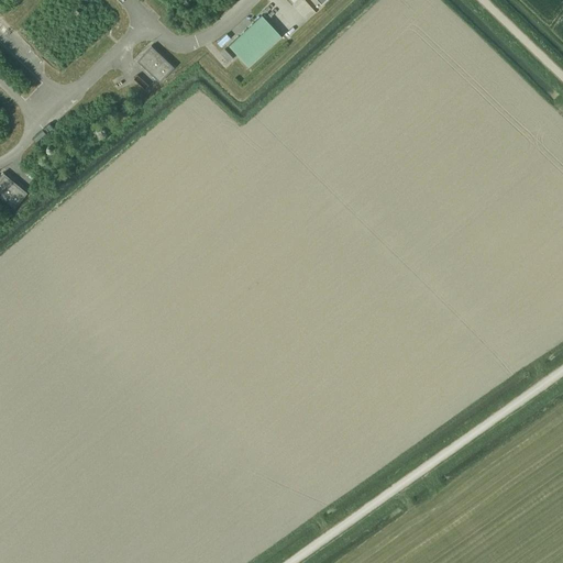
[(0,0),(0,15),(1,18),(18,0),(0,0)]
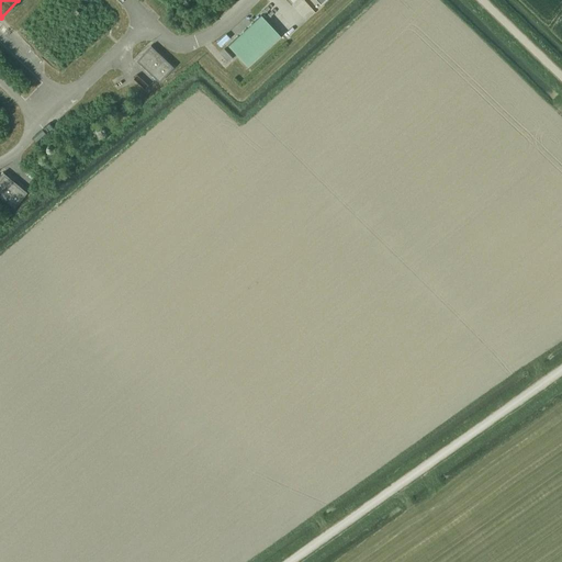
[(261,14),(237,37),(228,45),(248,66),(281,35),(261,14)]
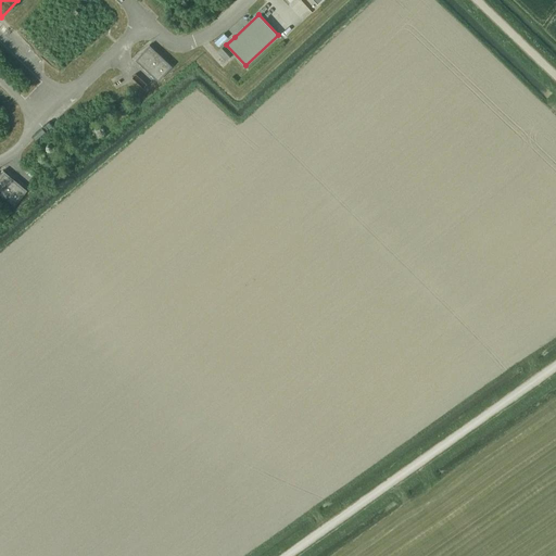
[(136,60),(158,81),(172,66),(149,45),(136,60)]
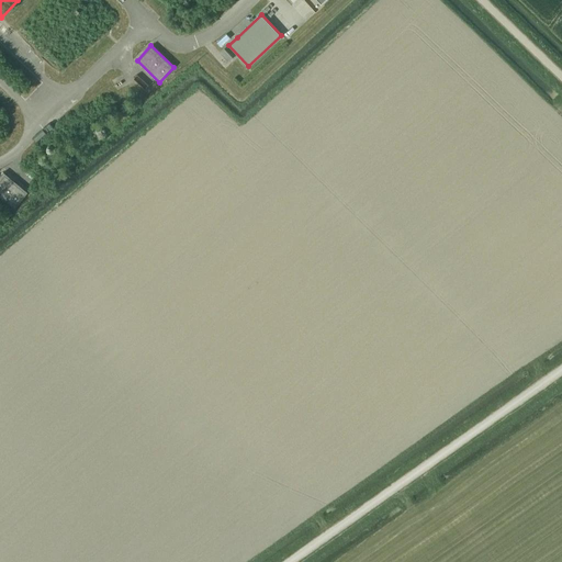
[(224,48),(220,53),(227,62),(233,57),(224,48)]
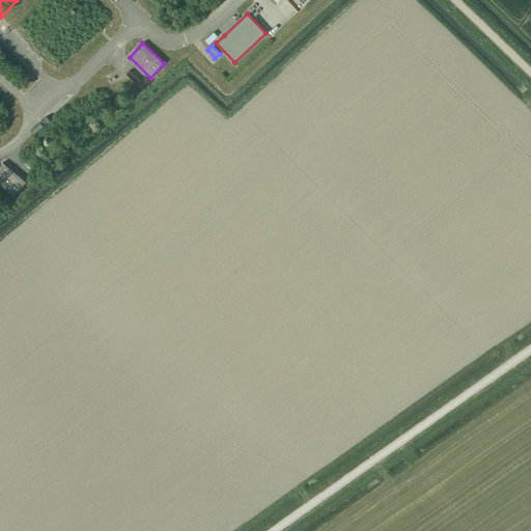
[(26,182),(24,179),(3,163),(0,166),(0,185),(14,196),(26,182)]
